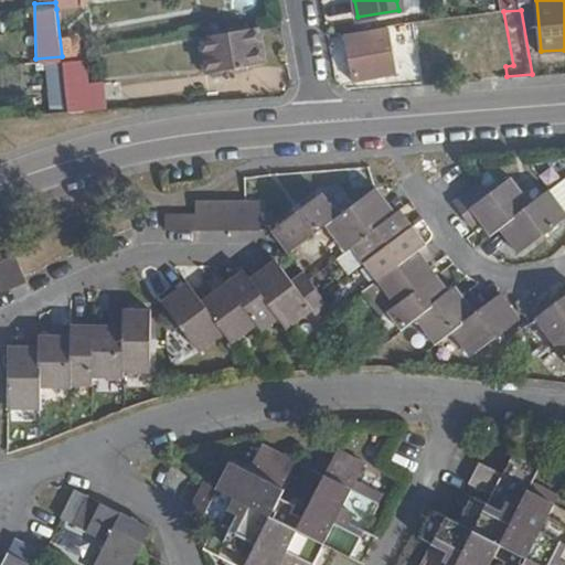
[(262,61),(256,24),(200,34),(206,70),(262,61)]
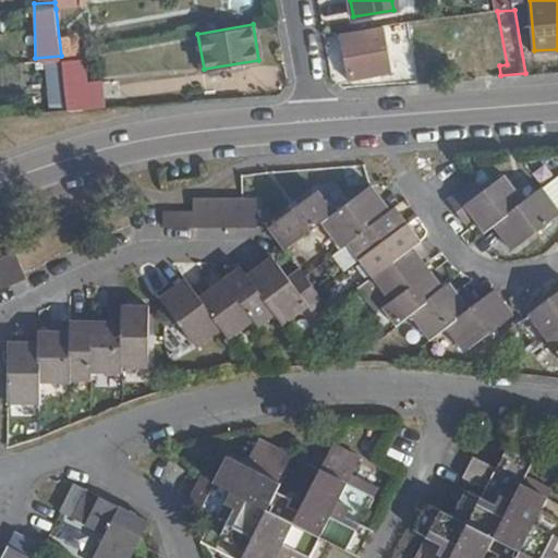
[(391,74),(385,28),(341,33),(349,80),(391,74)]
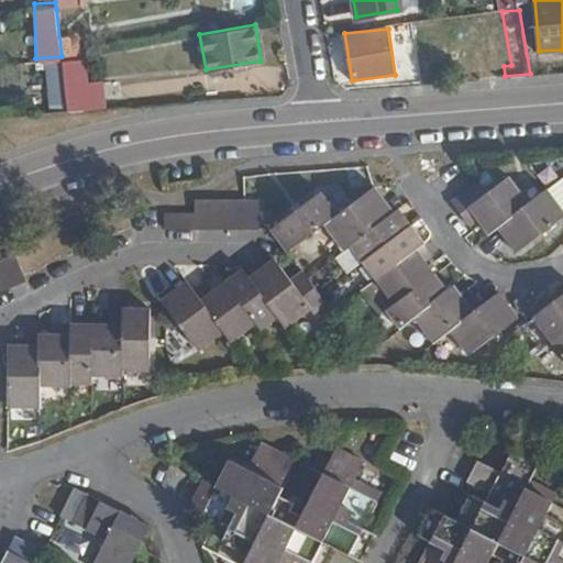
[(89,108),(87,84),(65,86),(66,91),(68,109),(89,108)]
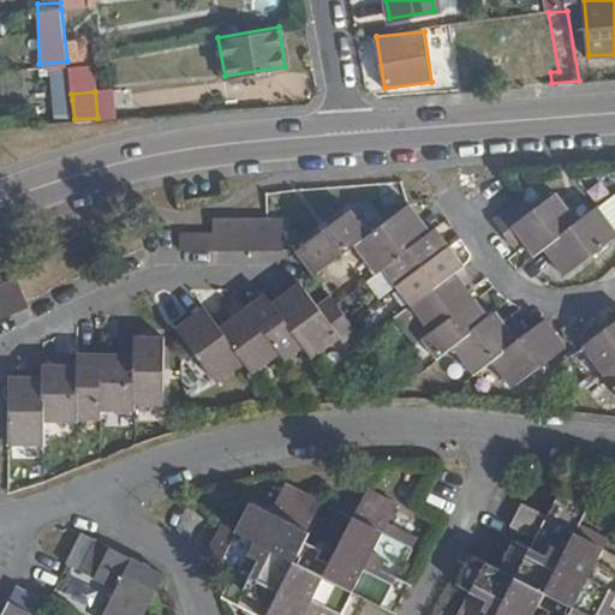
[(75,119),(72,100),(27,103),(27,123),(75,119)]
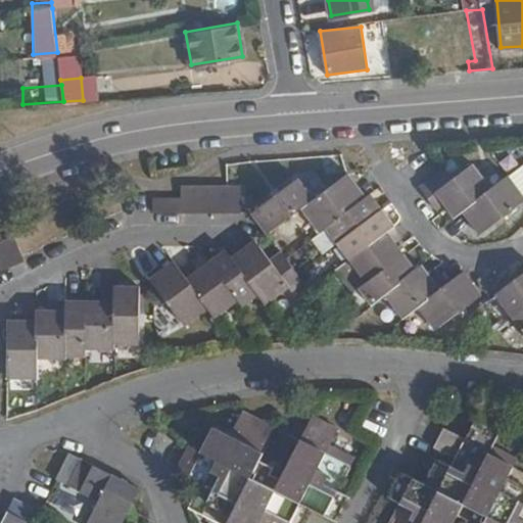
[(494,192),(477,167),(457,180),(432,198),(441,210),(449,205),(459,218),(466,212),(494,192)]
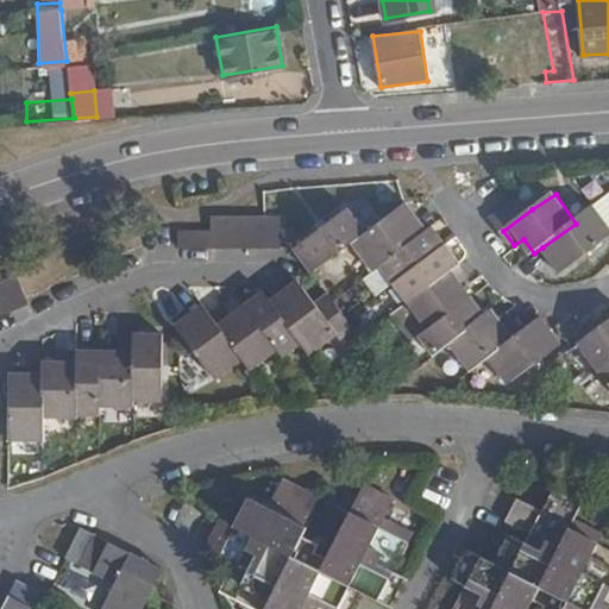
[(503,231),(532,209),(523,198),(495,219),(503,231)]
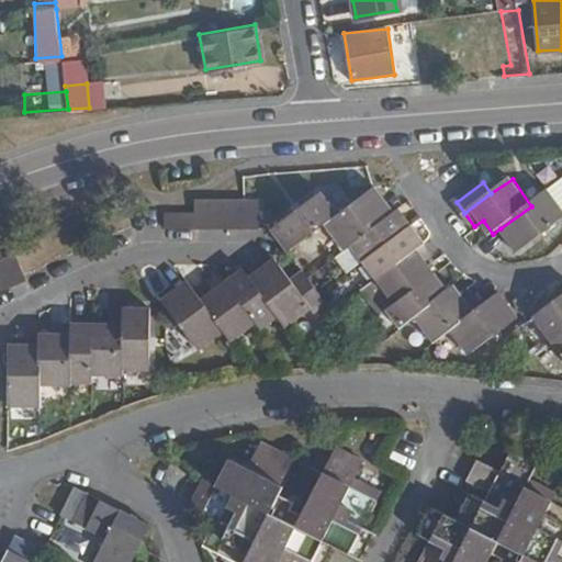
[(358,243),(397,214),(377,186),(338,215),(330,220),(352,247),(358,243)]
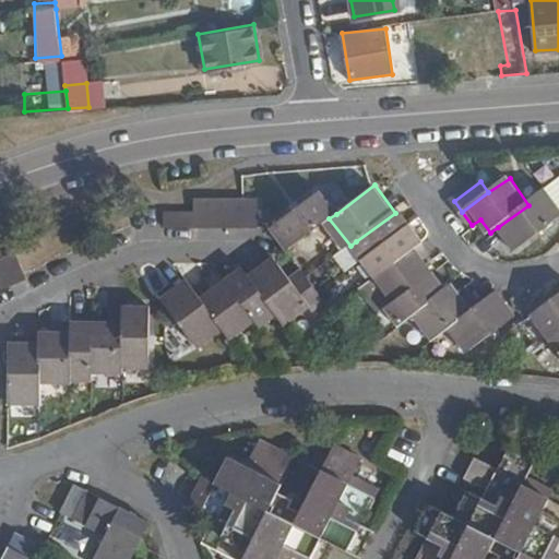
[(329,218),(336,214),(319,190),(270,227),(287,250),(329,218)]
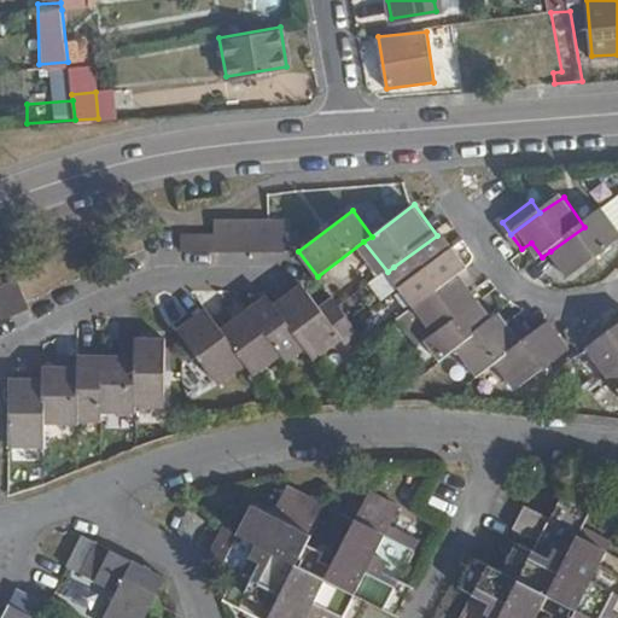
[(570,279),(617,243),(617,229),(605,213),(584,227),(551,251),(570,279)]
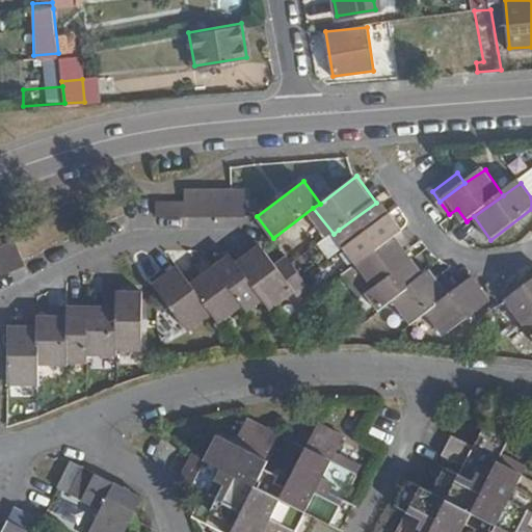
[(216,216),(215,187),(200,188),(202,216),(216,216)]
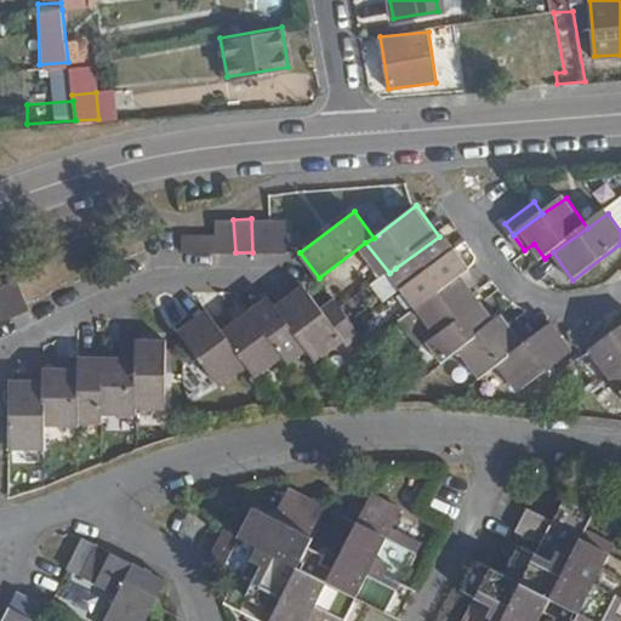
[(268,252),(268,218),(251,218),(252,252),(268,252)]
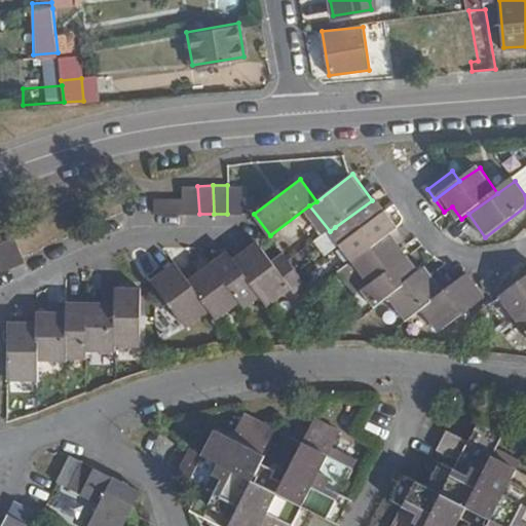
[(243,214),(242,185),(227,185),(227,214),(243,214)]
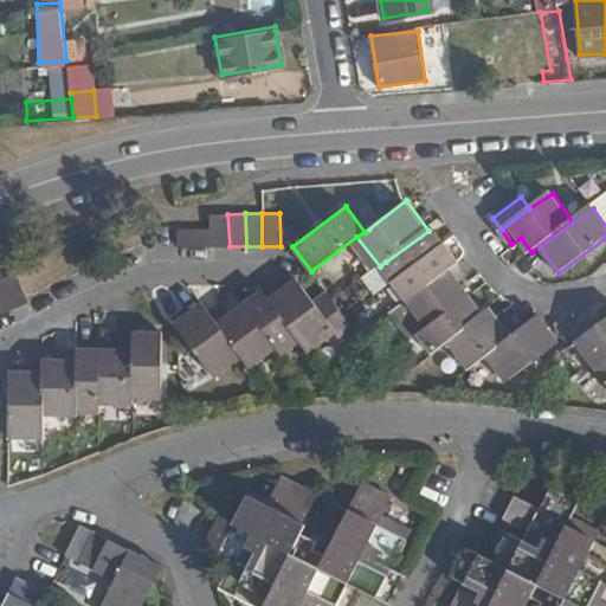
[(230,246),(227,214),(211,214),(211,229),(211,246),(230,246)]
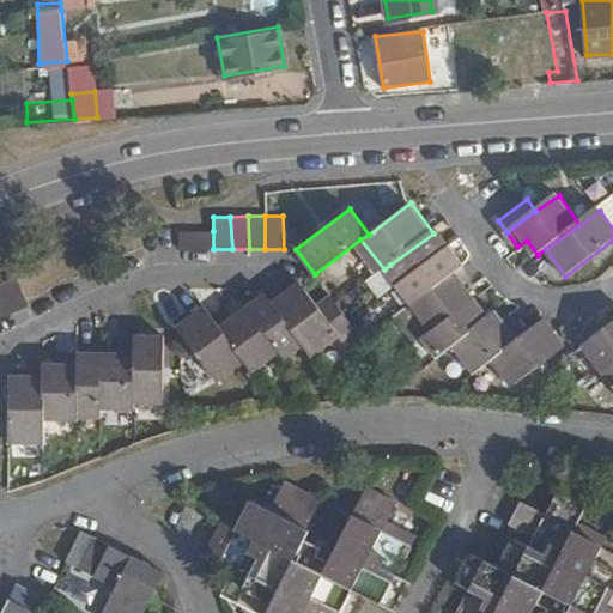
[(404,283),(453,248),(438,230),(434,234),(390,265),(404,283)]
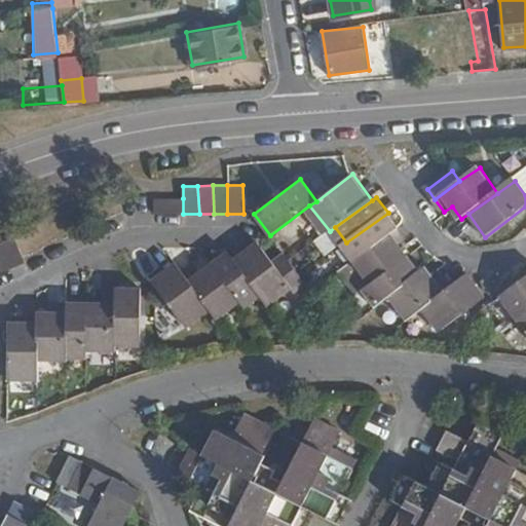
[(183,214),(183,198),(156,199),(156,214),(183,214)]
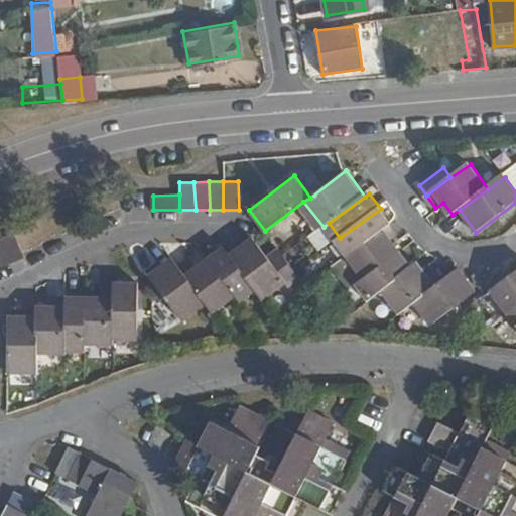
[(351,253),(392,222),(381,209),(340,238),(351,253)]
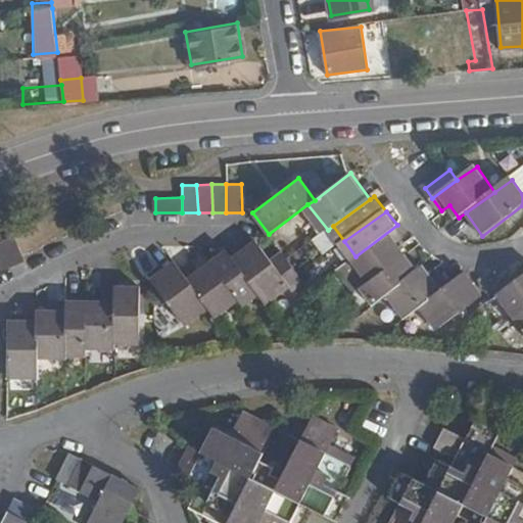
[(410,254),(400,242),(407,237),(397,225),(355,256),(374,280),(410,254)]
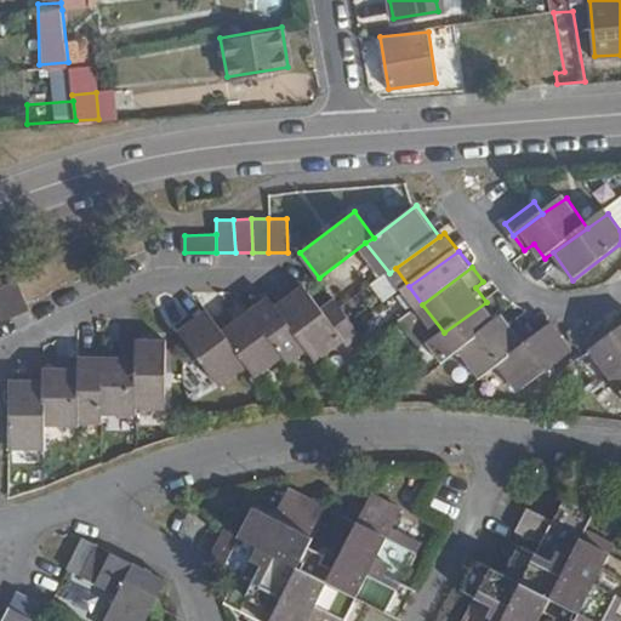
[(32,311),(18,280),(1,286),(15,318),(32,311)]
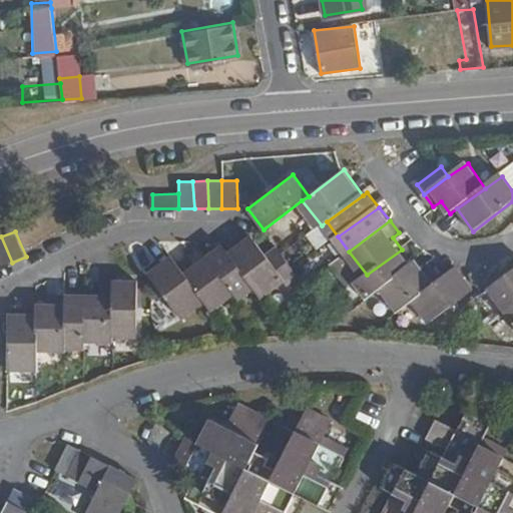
[(0,267),(12,263),(1,236),(0,236),(0,267)]
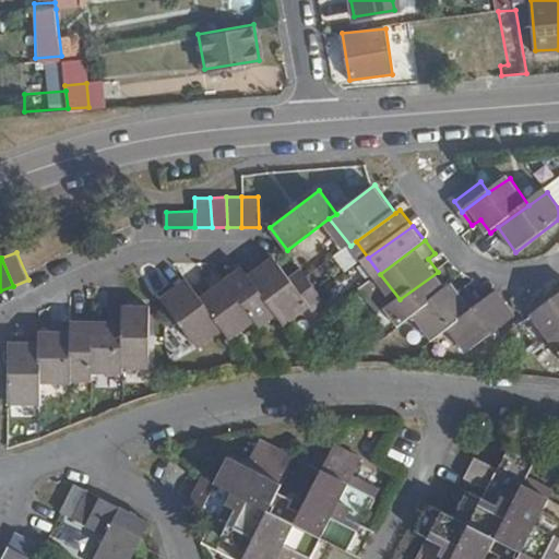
[(325,302),(301,270),(289,278),(275,259),(250,276),(277,314),(286,325),(309,306),(314,311),(325,302)]
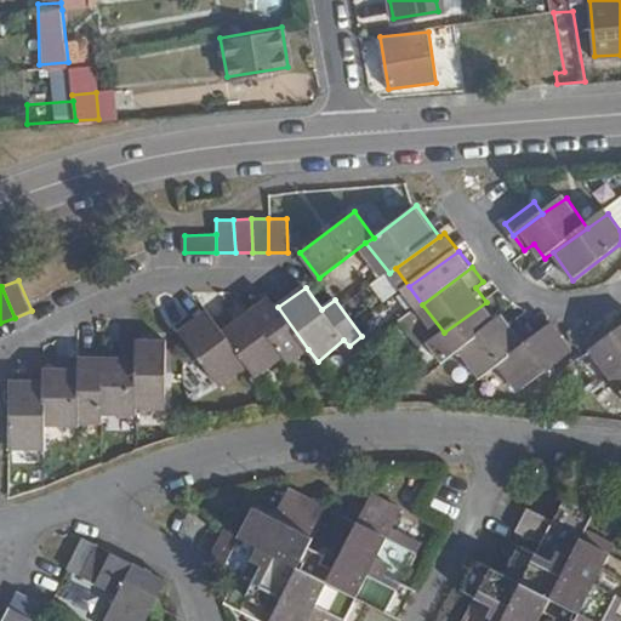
[(308,349),(278,307),(269,296),(250,309),(284,354),(290,363),(308,349)]
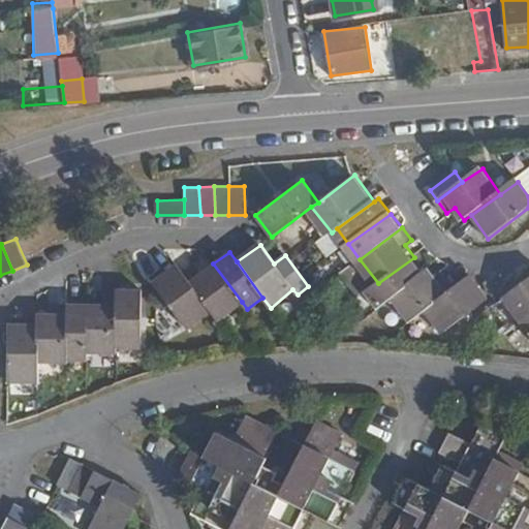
[(426,273),(414,257),(378,283),(391,299),(426,273)]
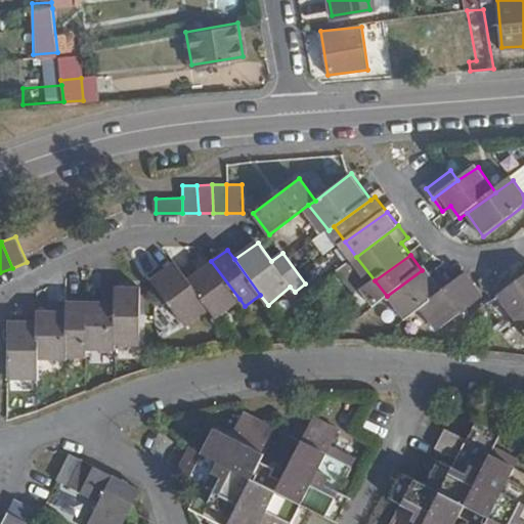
[(183,269),(176,260),(153,278),(186,323),(210,307),(183,269)]
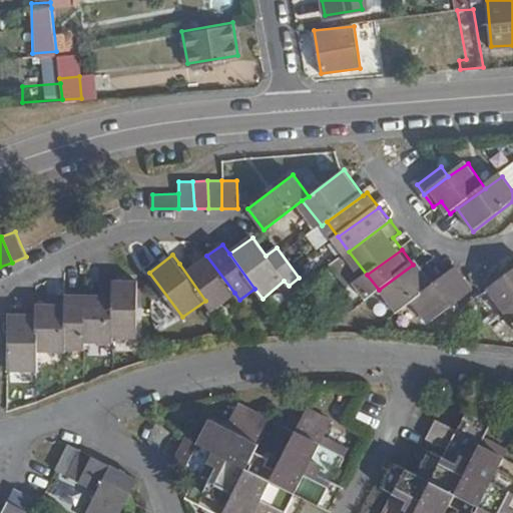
[(234,293),(206,255),(195,264),(188,257),(179,264),(205,301),(211,309),(234,293)]
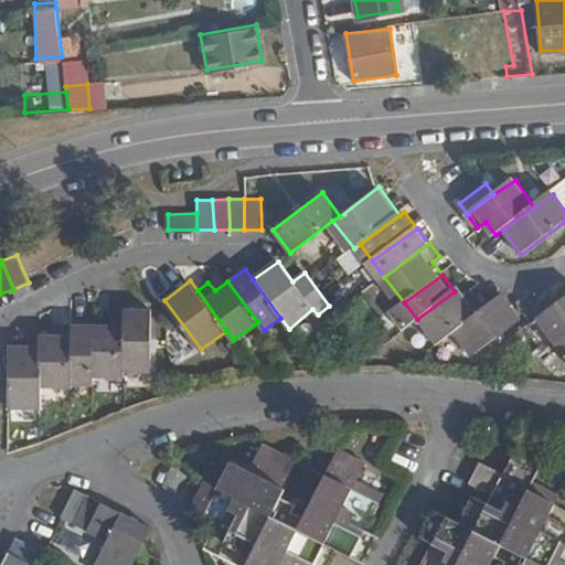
[(374,283),(363,289),(379,311),(388,304),(374,283)]
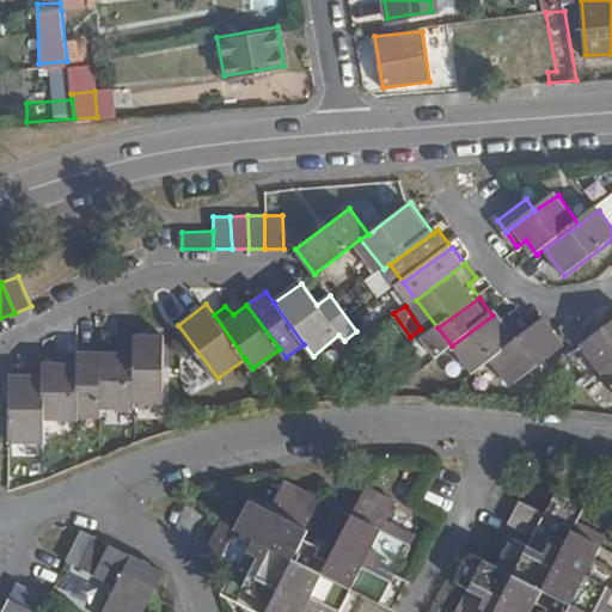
[(493,359),(527,334),(518,319),(509,325),(499,311),(493,316),(452,346),(472,374),(493,359)]
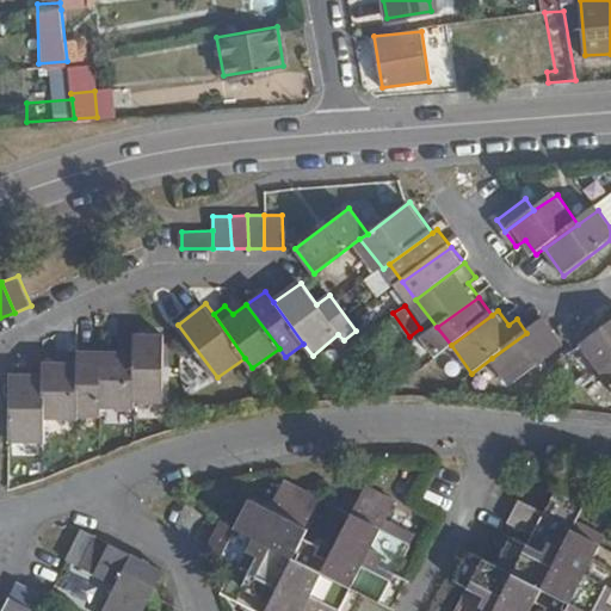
[(511,386),(565,346),(544,319),(526,333),(492,358),(511,386)]
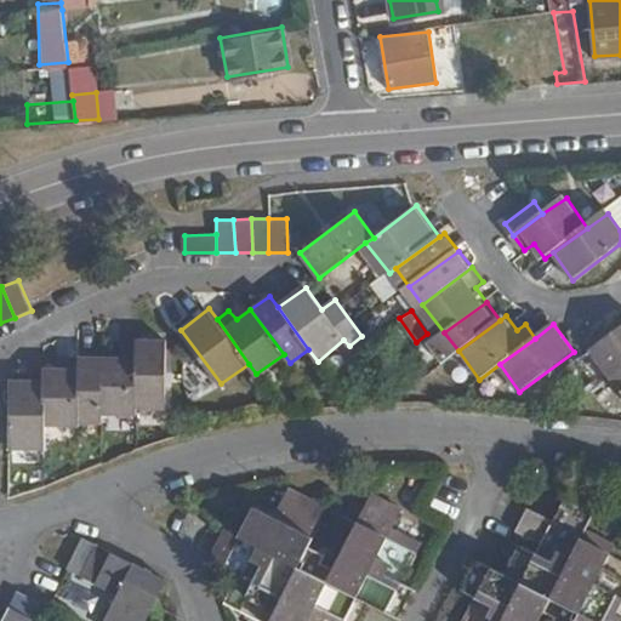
[(613,377),(620,370),(620,326),(592,349),(613,377)]
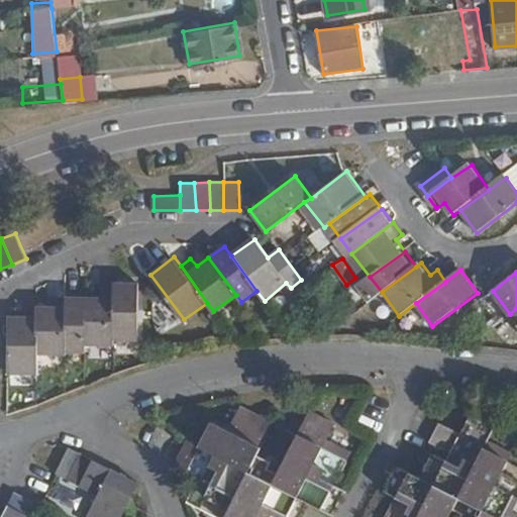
[(138,338),(138,283),(114,284),(114,290),(113,338),(138,338)]
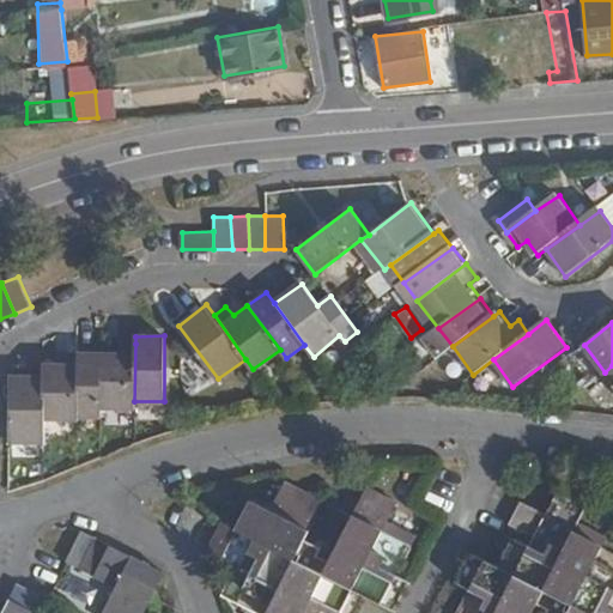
[(134,401),(135,344),(120,344),(119,354),(101,354),(101,408),(134,408),(134,401)]
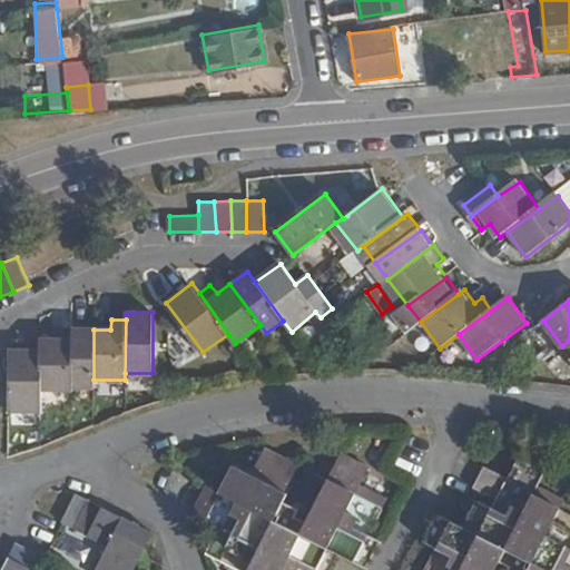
[(419,351),(430,345),(418,322),(406,328),(419,351)]
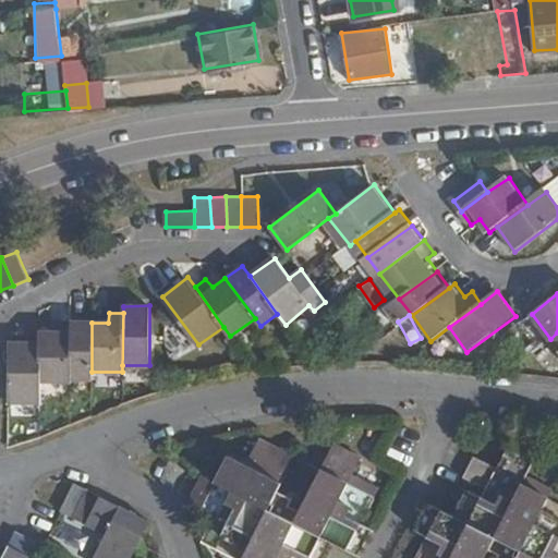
[(71,380),(72,323),(57,322),(57,331),(40,332),(40,342),(39,385),(71,385),(71,380)]
